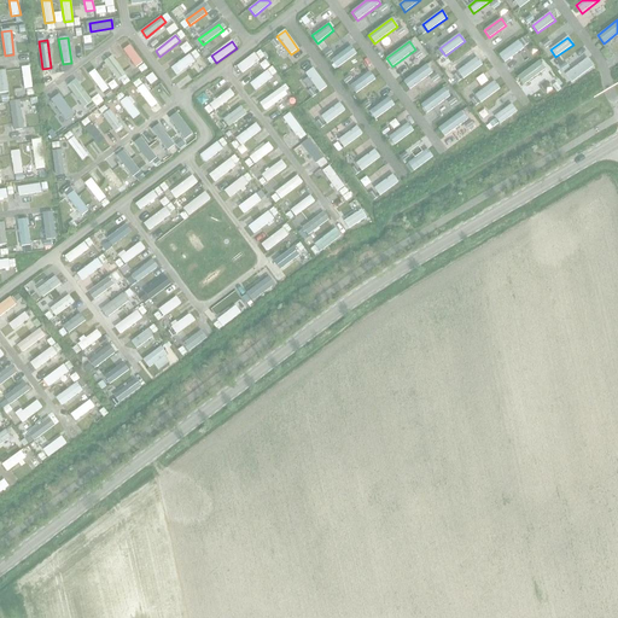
[(499,56),(505,63),(524,48),(518,41),(499,56)]
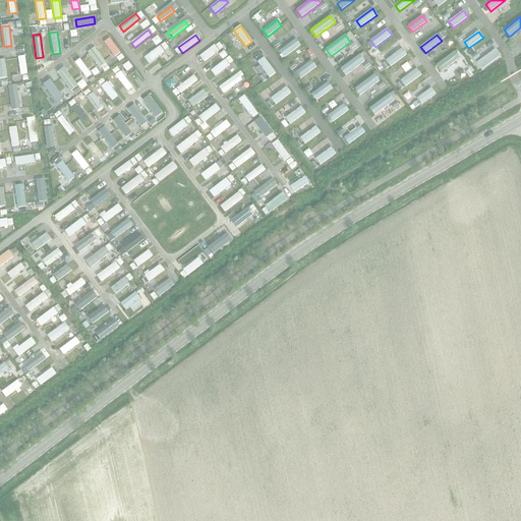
[(120,53),(109,39),(104,43),(114,57),(120,53)]
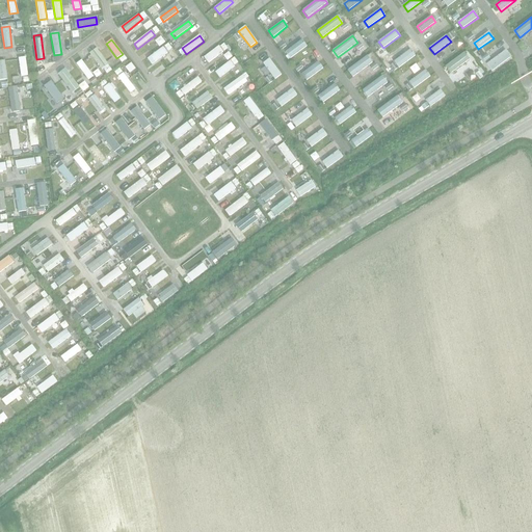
[(290,59),(307,47),(302,40),(285,52),(290,59)]
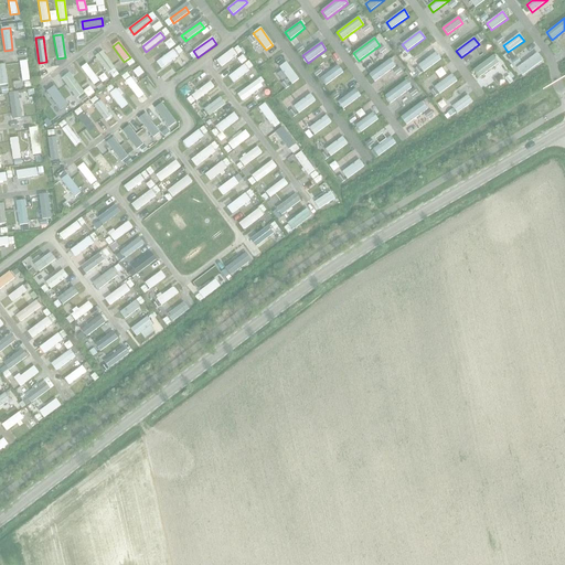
[(156,63),(161,70),(178,56),(173,50),(156,63)]
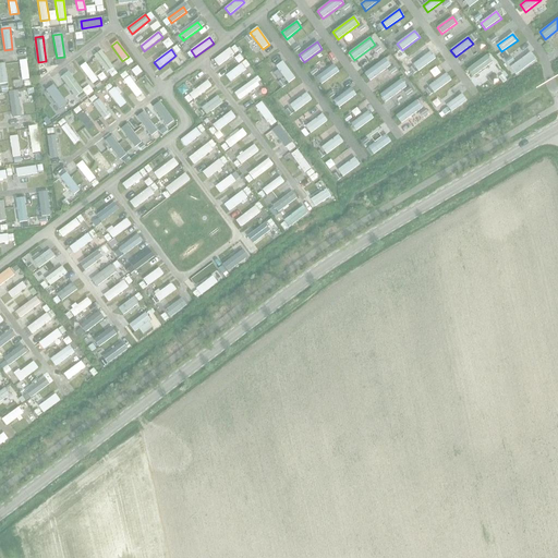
[(214,61),(218,67),(234,55),(229,49),(214,61)]
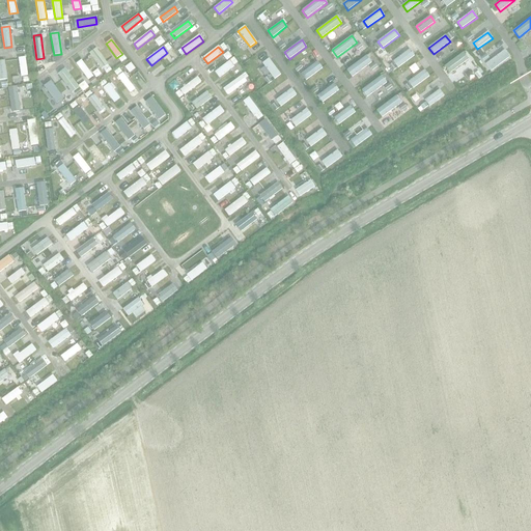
[(102,70),(108,64),(96,49),(89,53),(102,70)]
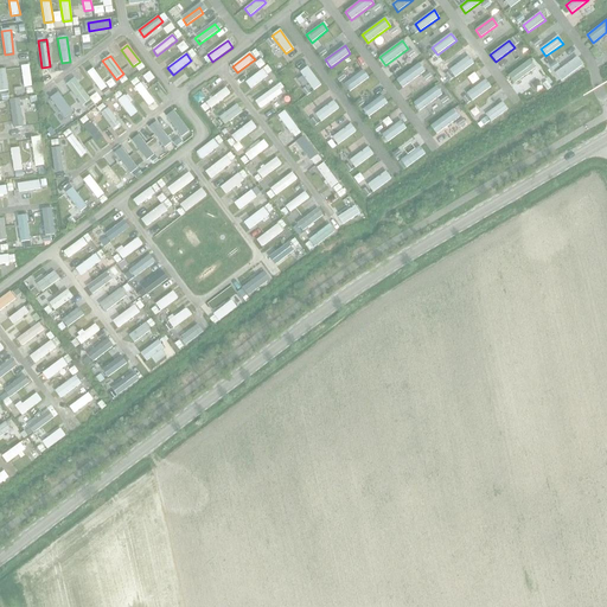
[(454,78),(474,64),(468,57),(449,70),(454,78)]
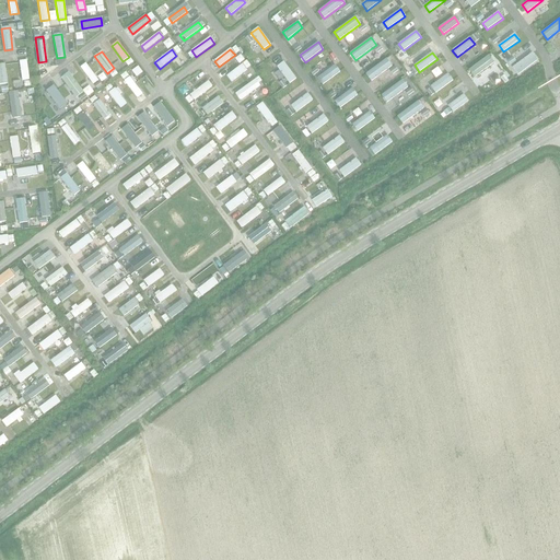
[(512,68),(517,76),(538,60),(532,53),(512,68)]
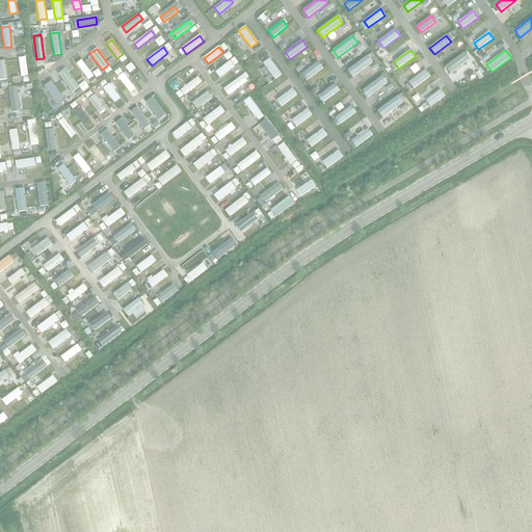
[(469,60),(463,53),(445,67),(450,74),(469,60)]
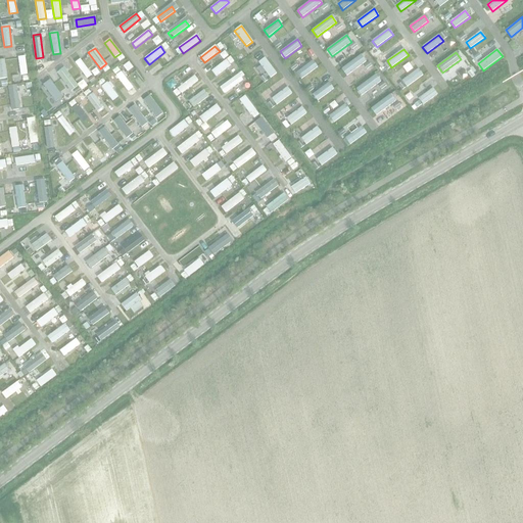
[(346,77),(366,61),(361,55),(341,69),(346,77)]
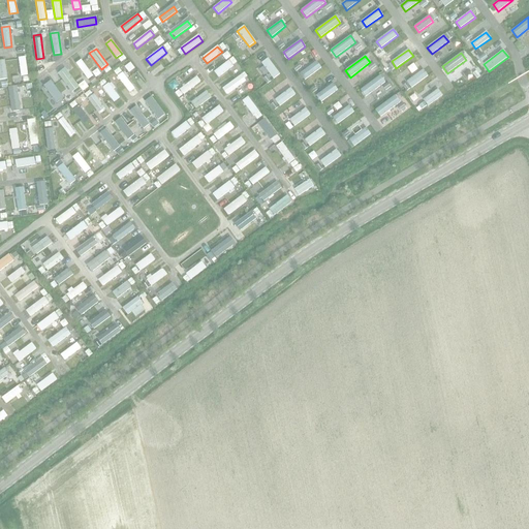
[(28,75),(25,57),(19,58),(21,76),(28,75)]
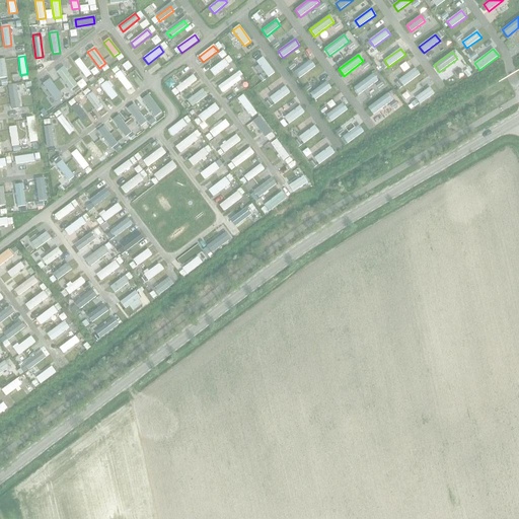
[(256,63),(268,78),(274,73),(263,58),(256,63)]
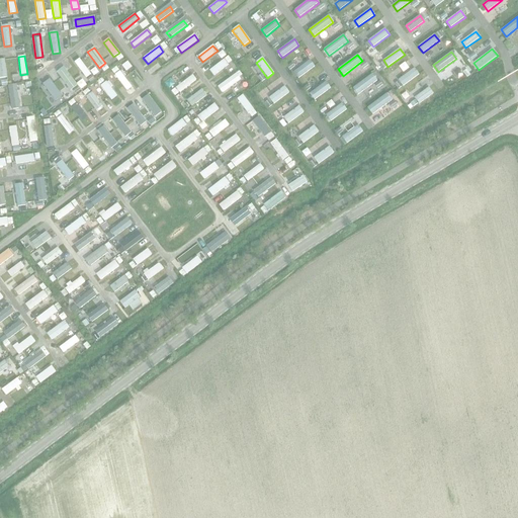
[(91,74),(79,59),(74,63),(86,78),(91,74)]
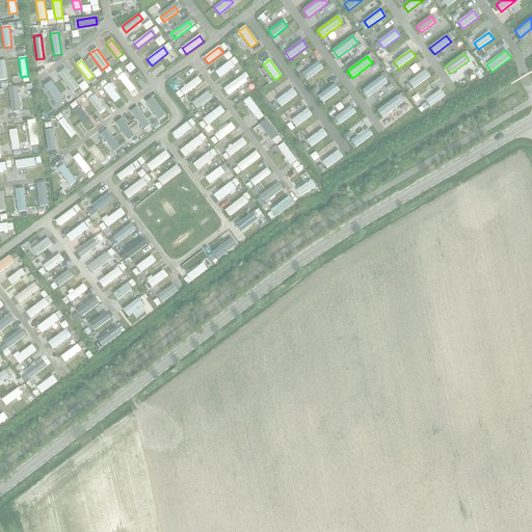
[(235,67),(230,61),(215,73),(219,79),(235,67)]
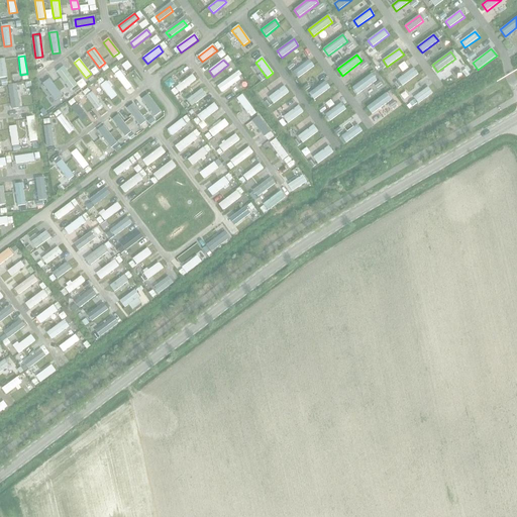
[(309,61),(293,72),(298,79),(314,66),(309,61)]
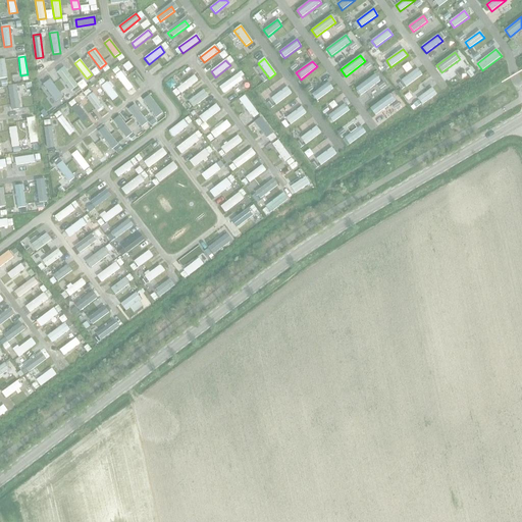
[(77,87),(64,68),(57,73),(70,92),(77,87)]
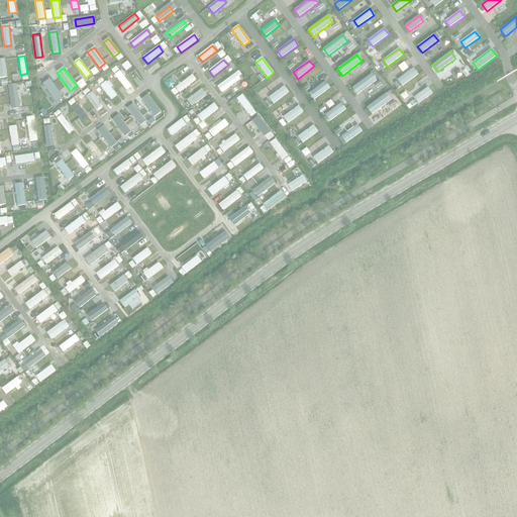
[(413,69),(397,80),(402,87),(418,75),(413,69)]
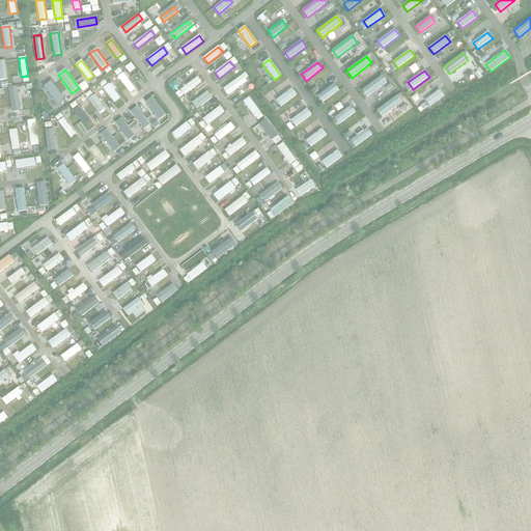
[(135,89),(122,74),(117,77),(130,93),(135,89)]
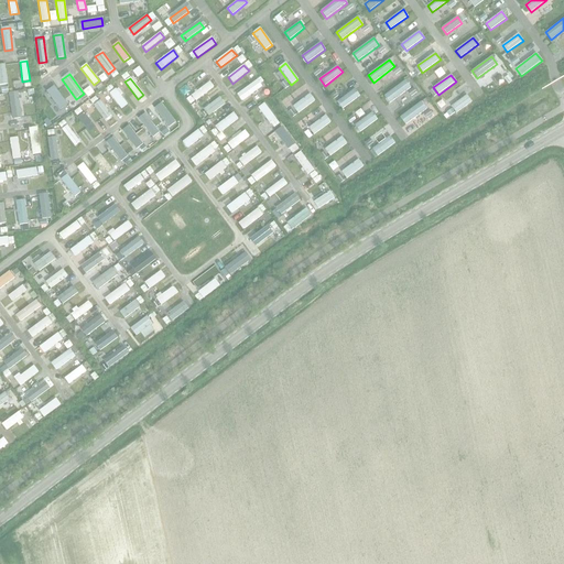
[(241,101),(261,87),(257,80),(237,95),(241,101)]
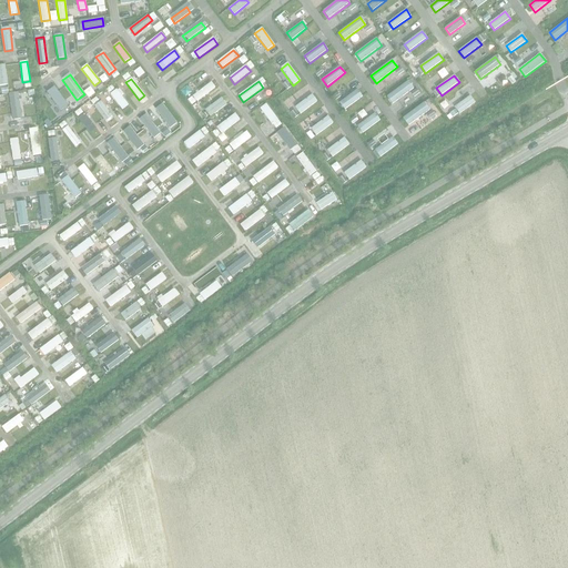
[(408,81),(387,97),(393,104),(414,89),(408,81)]
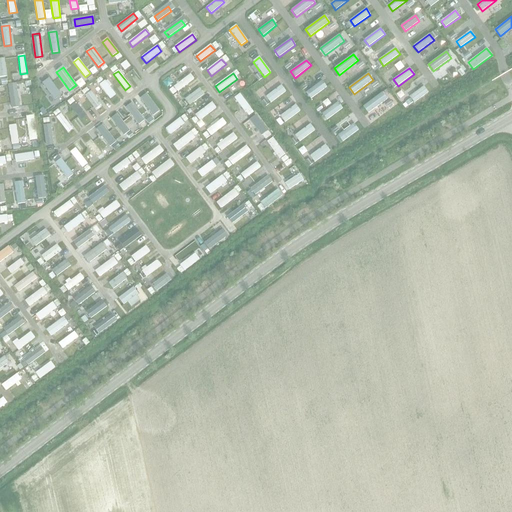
[(177,92),(194,80),(190,74),(173,87),(177,92)]
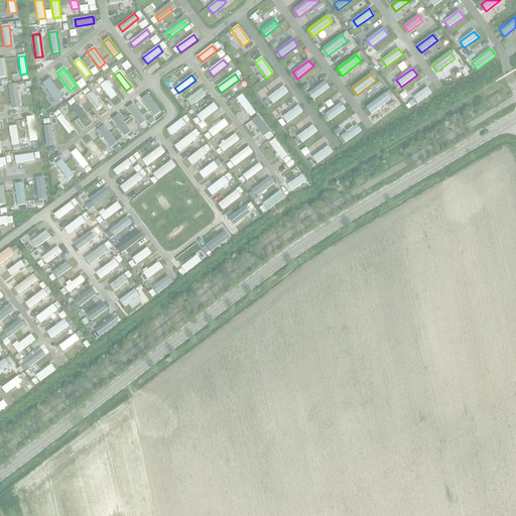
[(55,100),(61,96),(50,81),(44,85),(55,100)]
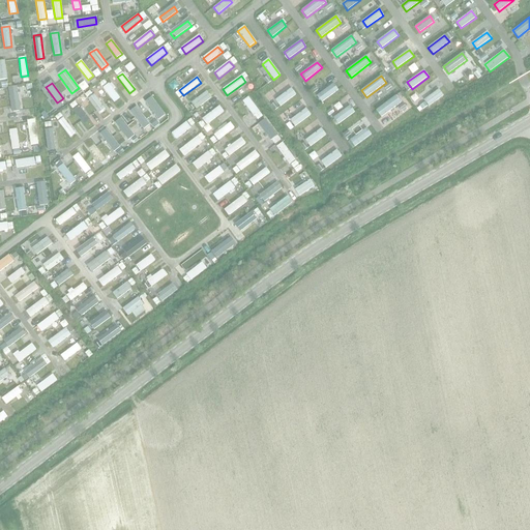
[(114,102),(120,98),(109,84),(102,88),(114,102)]
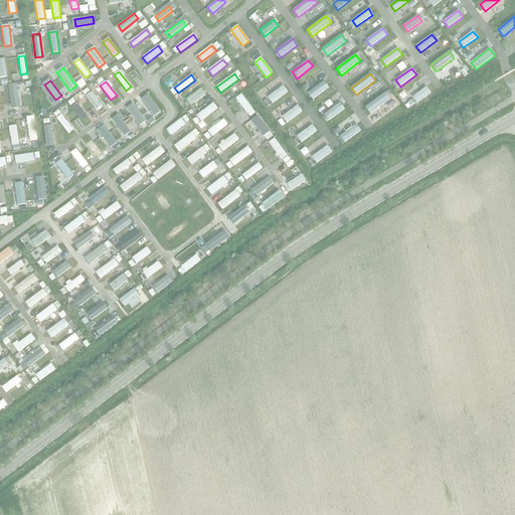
[(329,88),(324,81),(308,94),(312,100),(329,88)]
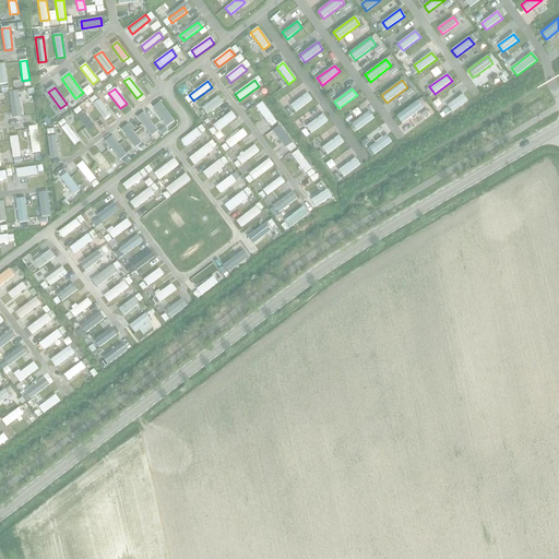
[(9,93),(12,118),(22,117),(18,92),(9,93)]
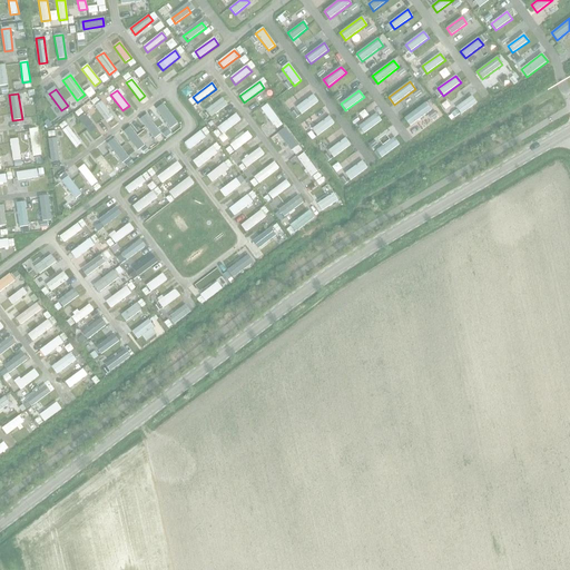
[(318,102),(313,96),(296,108),(301,115),(318,102)]
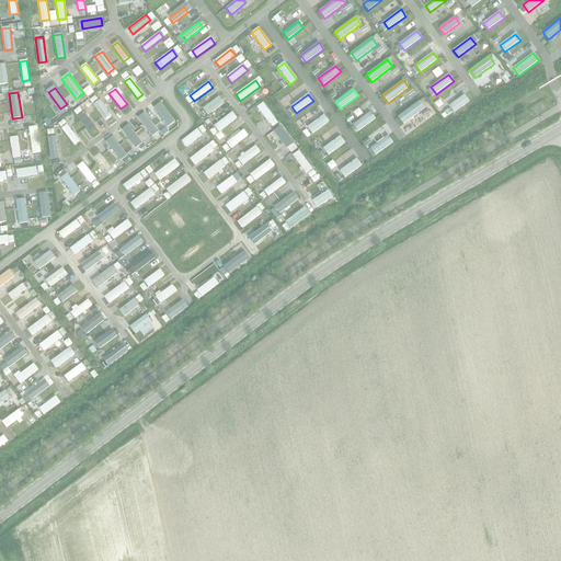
[(469,101),(464,94),(449,106),(454,113),(469,101)]
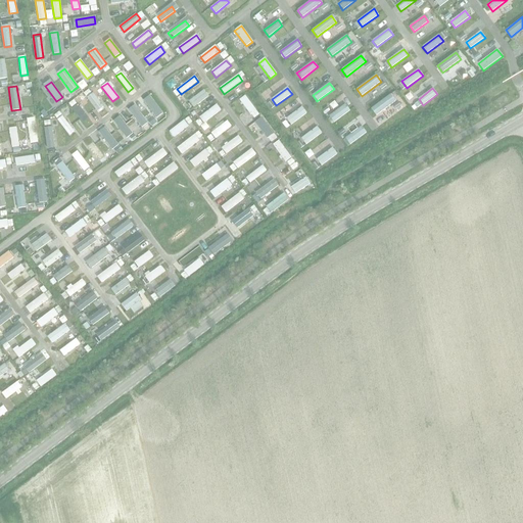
[(93,93),(87,98),(97,112),(103,107),(93,93)]
